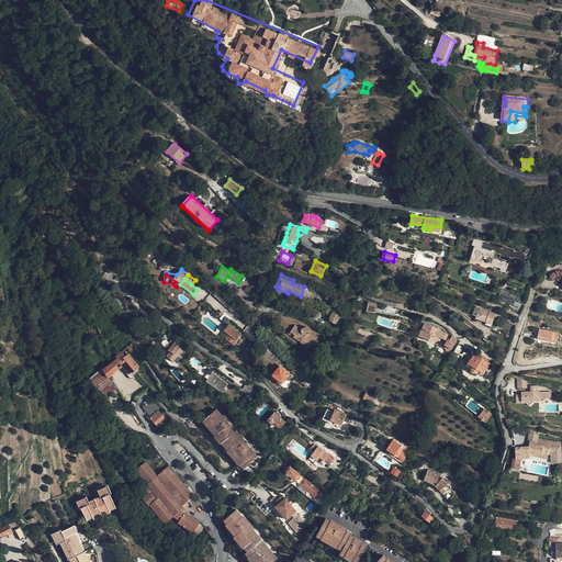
[(261,282),(255,279),(251,287),(258,289),(261,282)]
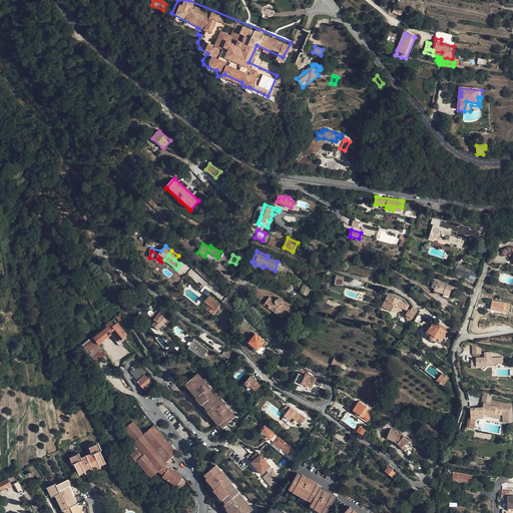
[(457,265),(454,273),(474,282),(478,275),(457,265)]
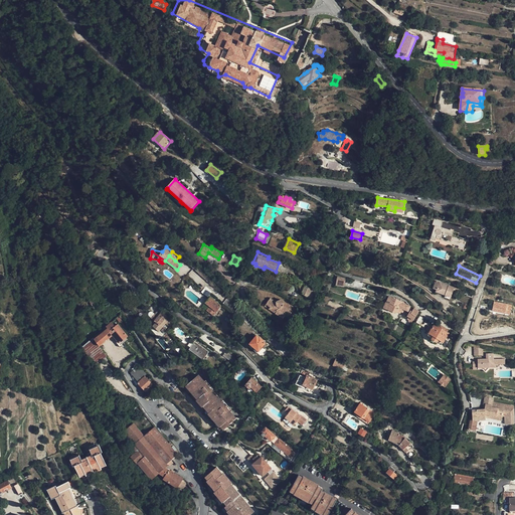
[(344,287),(345,278),(337,277),(335,286),(344,287)]
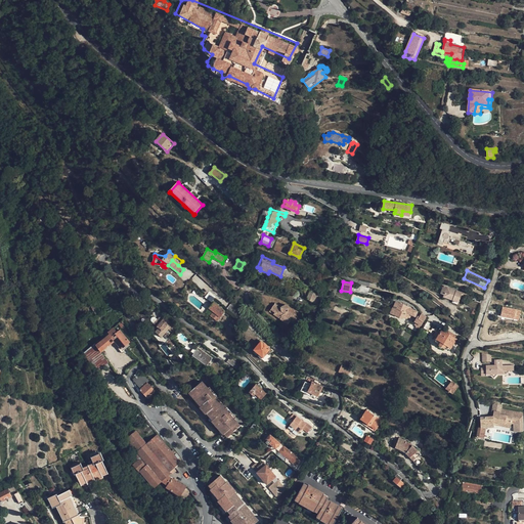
[(457,304),(461,297),(463,296),(464,293),(443,287),(441,294),(444,295),(444,297),(453,300),(452,303),(457,304)]
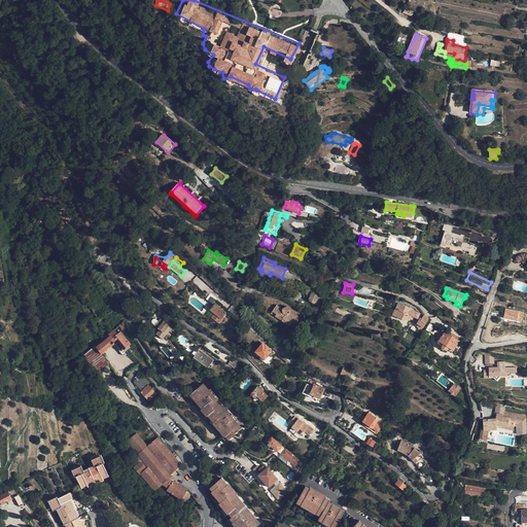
[(317,300),(319,296),(312,292),(312,294),(309,299),(308,301),(319,307),(322,302),(317,300)]
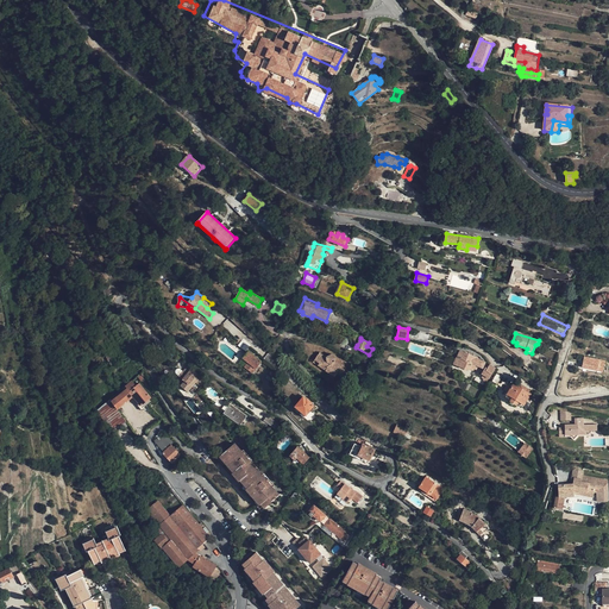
[(253,374),(262,362),(249,351),(243,358),(248,362),(244,366),(253,374)]
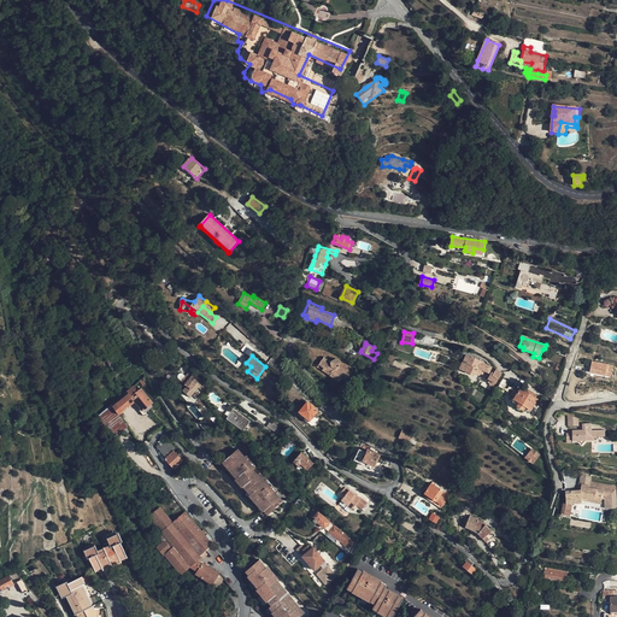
[(481,374),(483,375),(485,372),(482,371),(482,370),(489,372),(492,368),(485,364),(486,363),(466,356),(464,362),(463,363),(460,369),(475,375),(475,374),(480,376),(481,374)]
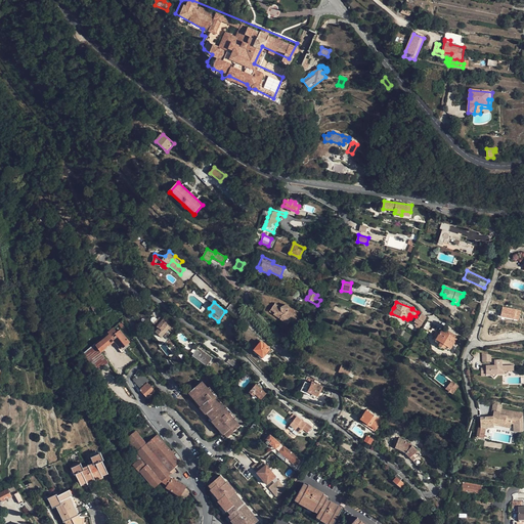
[(274,304),(270,309),(281,316),(280,318),(289,323),(291,320),(294,315),(289,311),(290,309),(286,305),(280,308),(274,304)]
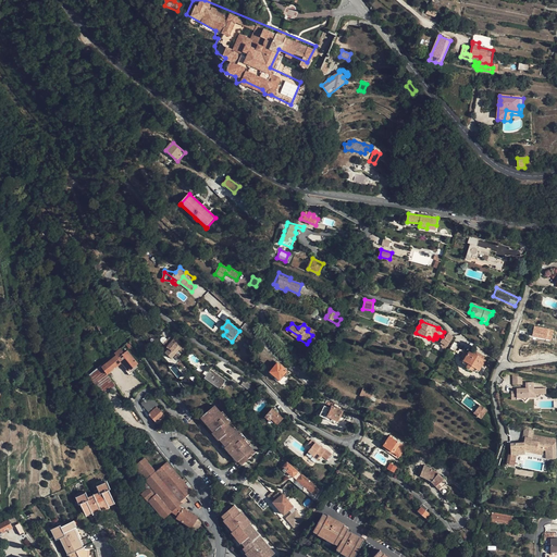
[(534,325),(532,336),(552,341),(554,330),(534,325)]
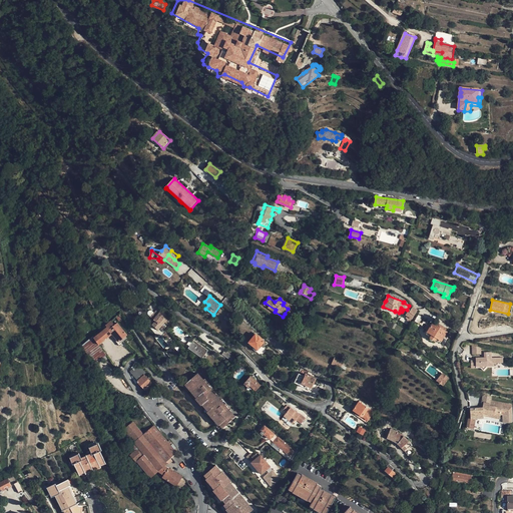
[(264,305),(275,312),(276,310),(265,303),(264,305)]
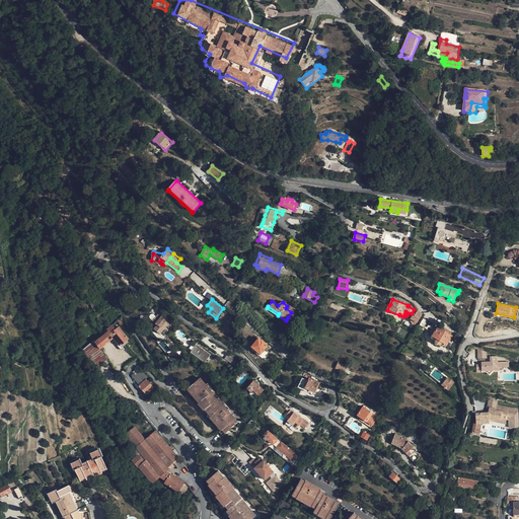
[(97,307),(93,309),(98,319),(102,317),(97,307)]
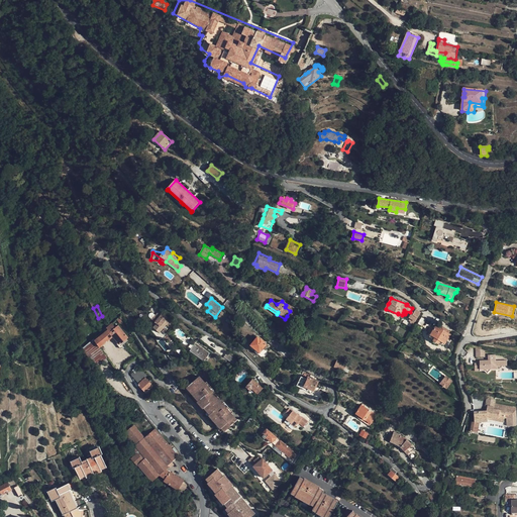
[(413,324),(421,312),(416,309),(414,313),(412,315),(411,314),(409,316),(409,317),(410,318),(409,320),(410,321),(410,322),(413,324)]
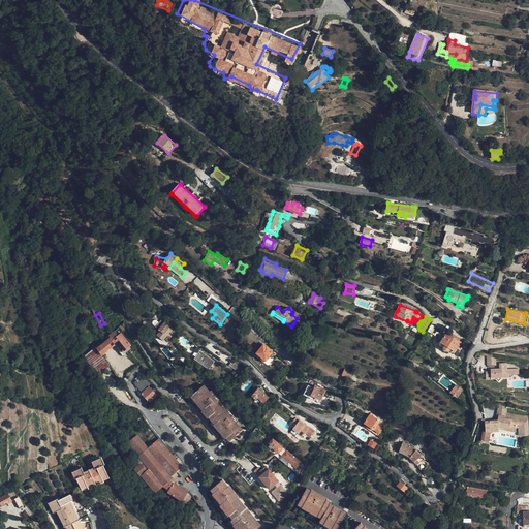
[(157,328),(154,332),(163,341),(168,335),(170,333),(176,337),(180,331),(173,324),(167,320),(165,322),(161,320),(159,323),(162,325),(161,327),(159,330),(157,328)]
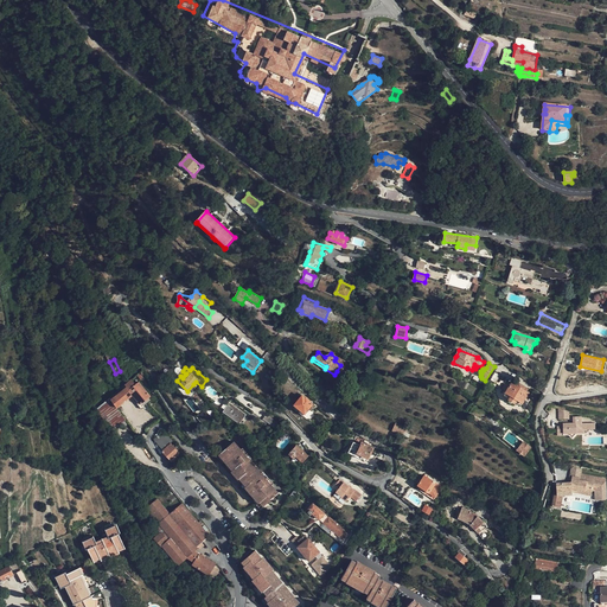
[(490,379),(499,385),(503,378),(499,376),(500,375),(496,372),(490,379)]
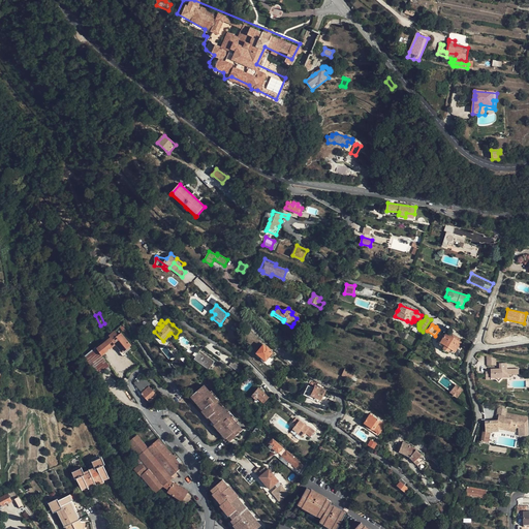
[(115,331),(112,333),(109,335),(111,338),(113,340),(119,336),(115,331)]
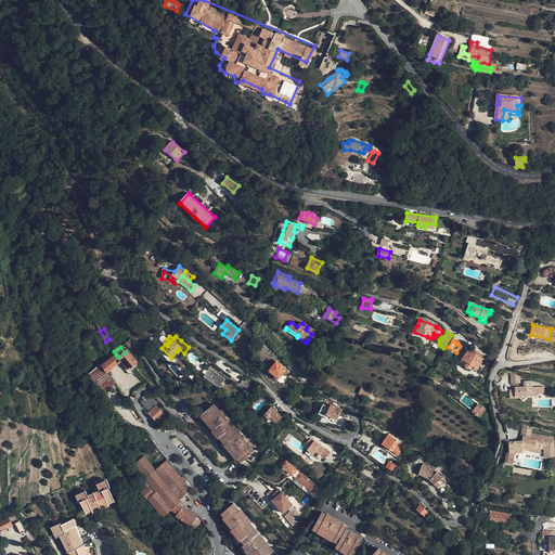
[(118,358),(121,361),(129,370),(131,368),(138,362),(127,349),(125,352),(118,357),(118,358)]
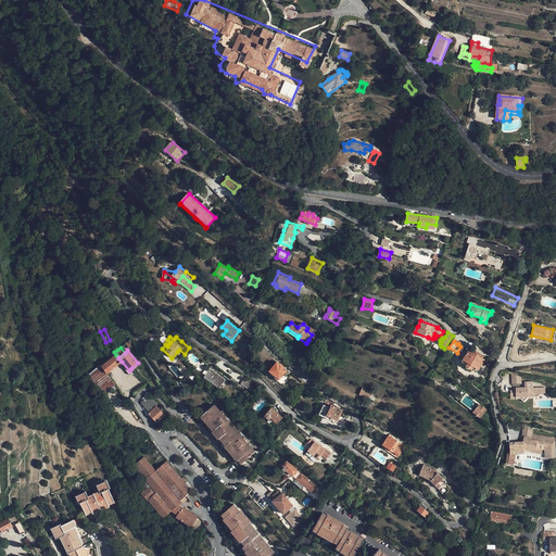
[(464,358),(463,359),(468,363),(466,366),(472,370),(472,369),(474,367),(478,369),(484,361),(482,358),(484,356),(476,351),(475,354),(471,352),(469,351),(467,354),(464,352),(462,356),(460,356),(464,358)]
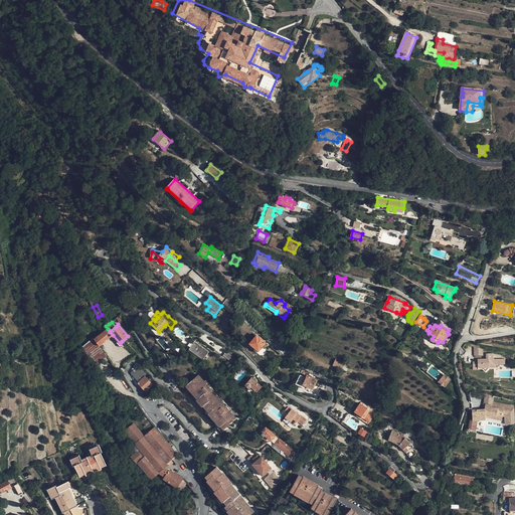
[(100,345),(112,336),(113,335),(110,332),(110,331),(108,329),(96,338),(100,345)]
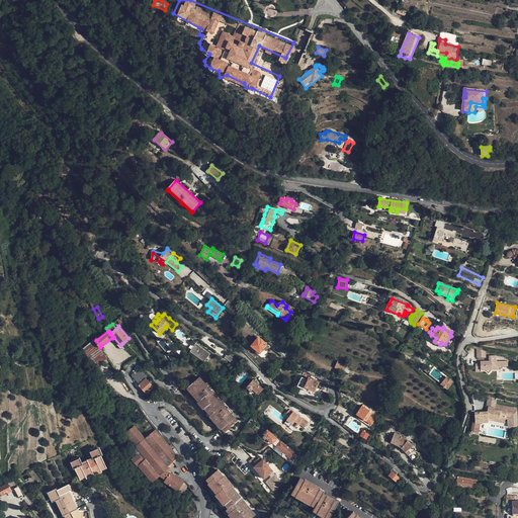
[(258,338),(252,346),(260,353),(267,345),(264,343),(265,343),(261,339),(260,340),(258,338)]
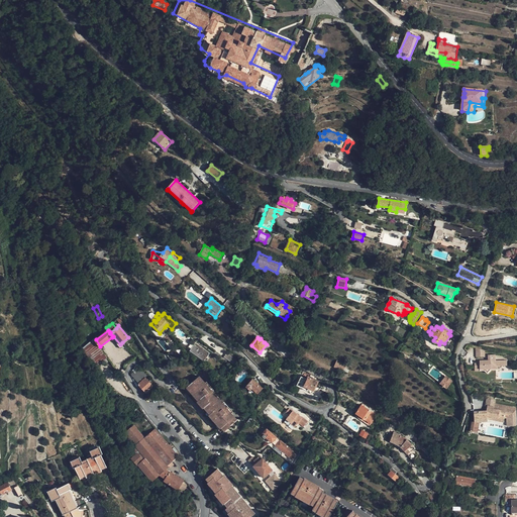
[(94,339),(83,348),(96,367),(104,360),(107,358),(94,339)]
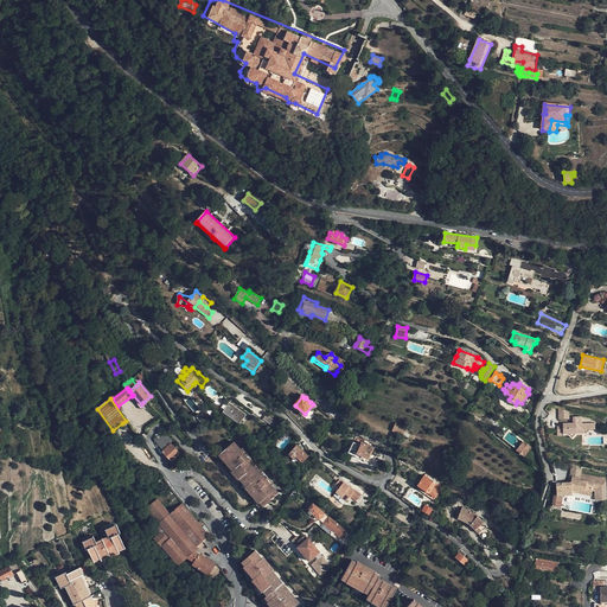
[(225,409),(242,421),(247,415),(230,403),(225,409)]
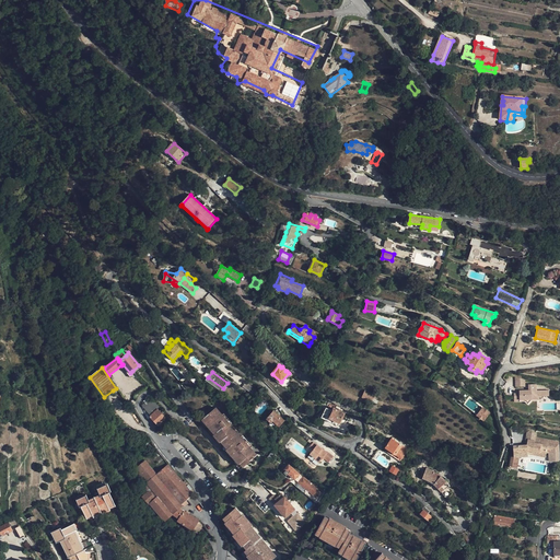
[(280,384),(281,382),(272,374),(270,375),(280,384)]
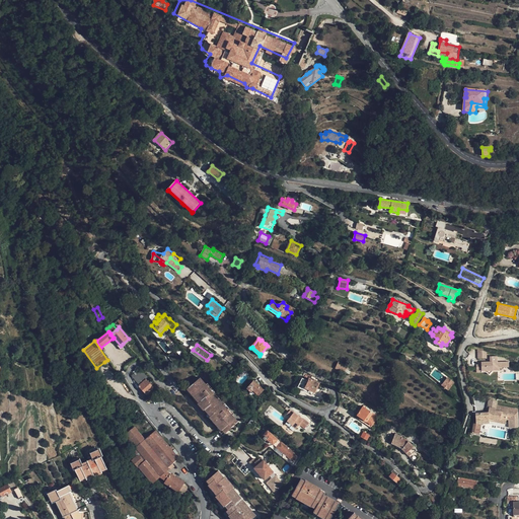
[(205,363),(207,360),(193,350),(191,353),(205,363)]
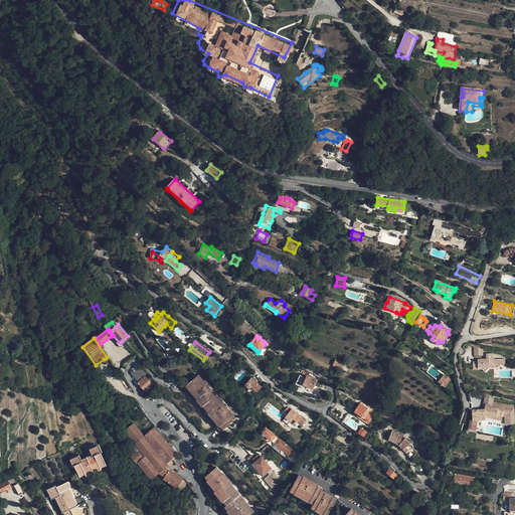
[(479,356),(467,356),(467,358),(465,358),(465,363),(473,363),(475,365),(477,368),(481,364),(487,364),(487,361),(493,361),(492,356),(485,356),(485,350),(479,350),(479,356)]
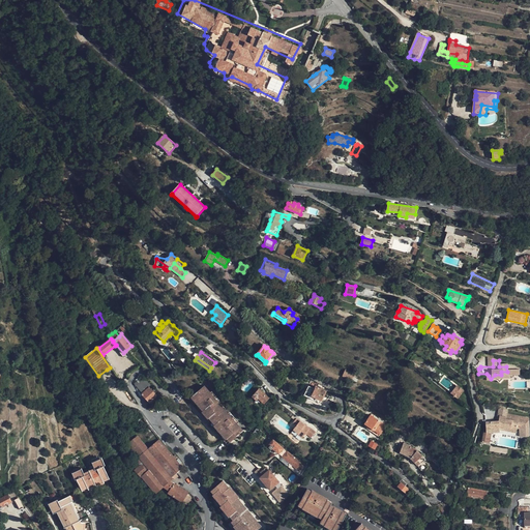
[(233,362),(230,366),(240,373),(242,370),(233,362)]
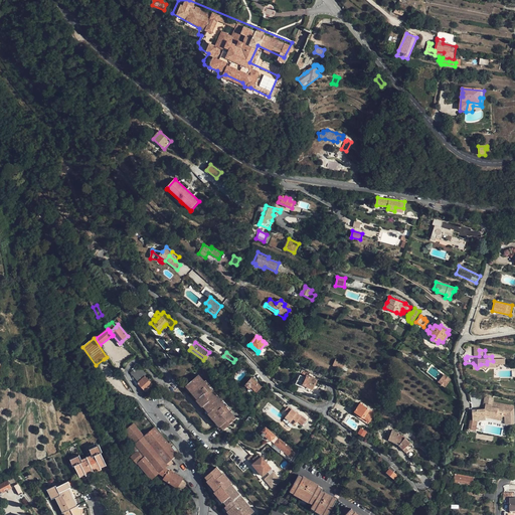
[(348,365),(336,359),(333,366),(341,369),(343,365),(347,367),(348,365)]
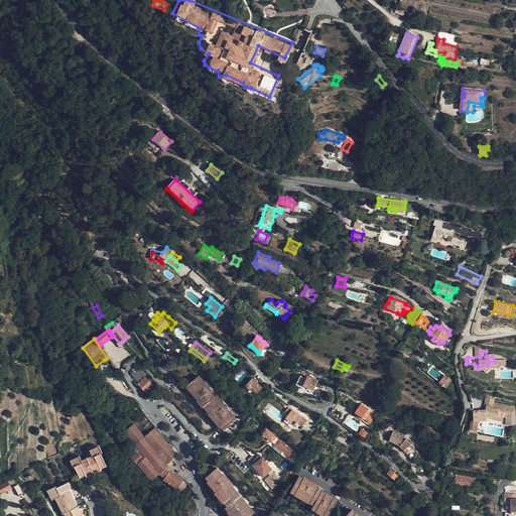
[(131,374),(139,383),(145,377),(147,375),(139,367),(131,374)]
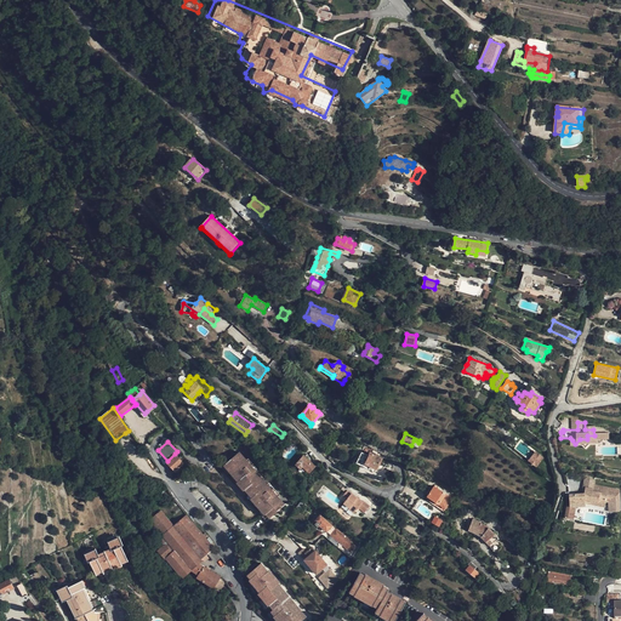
[(535,451),(528,461),(536,467),(543,459),(535,451)]
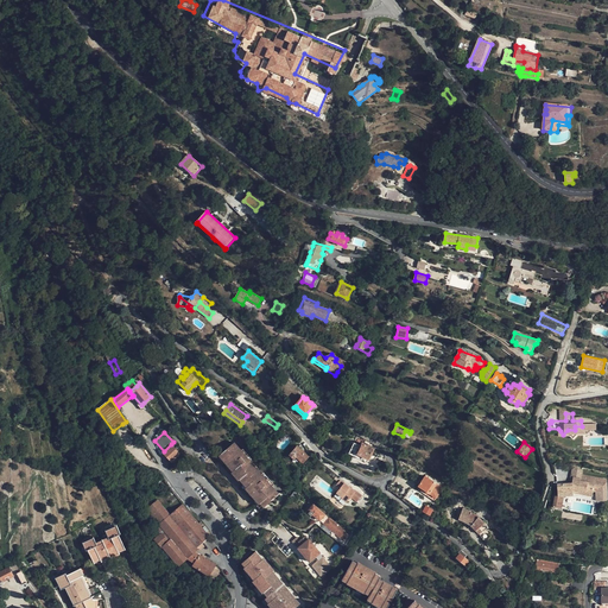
[(235,470),(234,472),(241,479),(242,479),(248,486),(247,487),(261,502),(263,502),(266,506),(279,494),(235,443),(221,455),(235,470)]
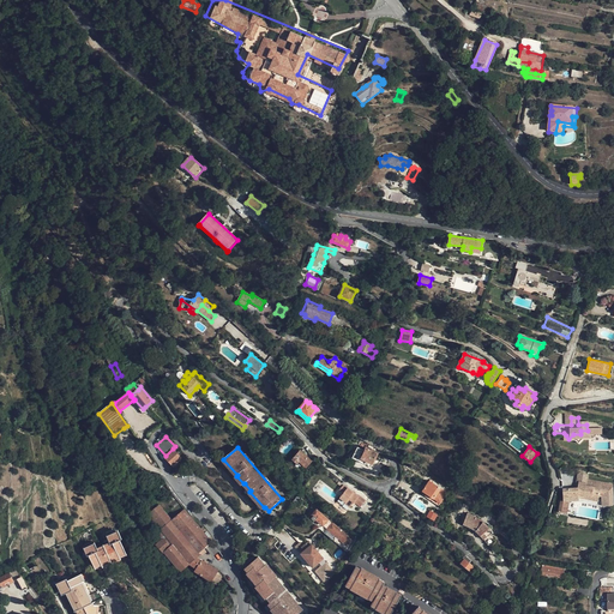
[(361,458),(373,464),(378,453),(366,447),(365,451),(357,447),(353,458),(359,462),(361,458)]
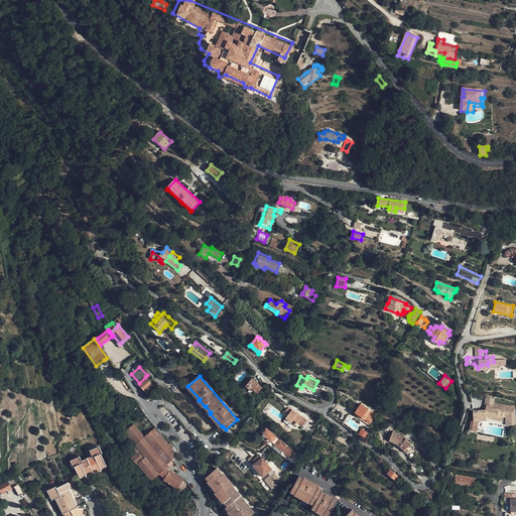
[(153,385),(145,377),(139,383),(138,383),(146,392),(153,385)]
